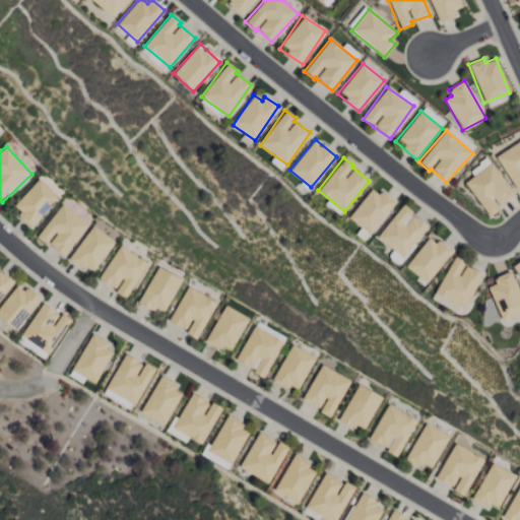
[(464,182),(488,216),(500,209),(498,206),(513,195),(492,163),(464,182)]
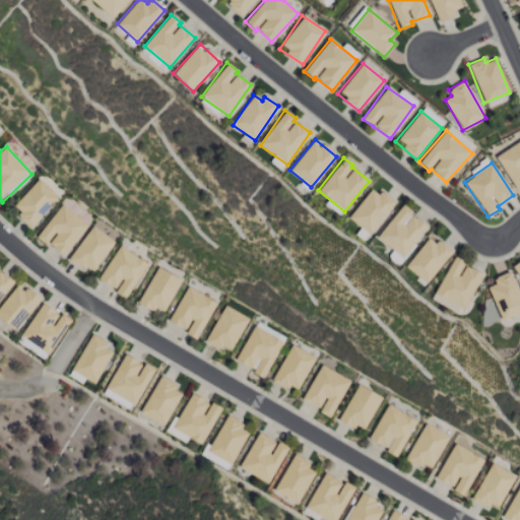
[(59,197),(39,179),(13,205),(20,212),(17,216),(29,229),(59,197)]
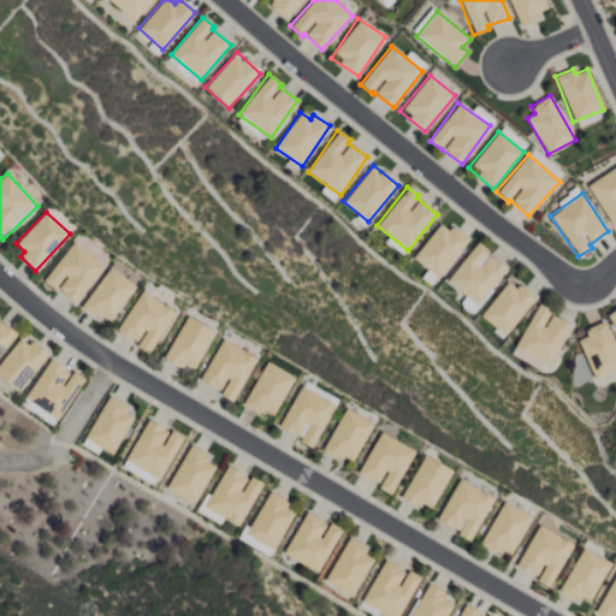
[(451,225),(448,231),(439,224),(413,258),(438,278),(468,238),(451,225)]
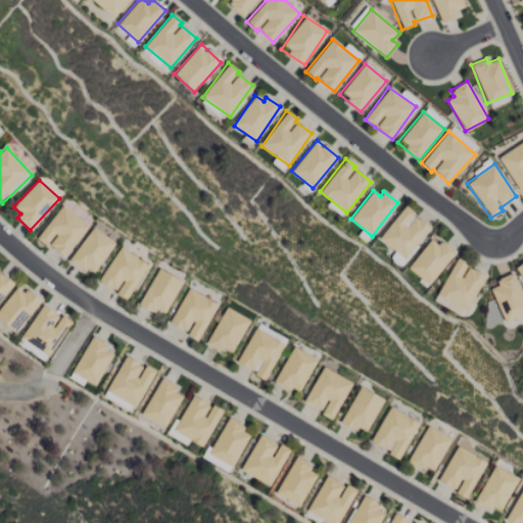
[(89,226),(62,204),(37,237),(63,258),(89,226)]
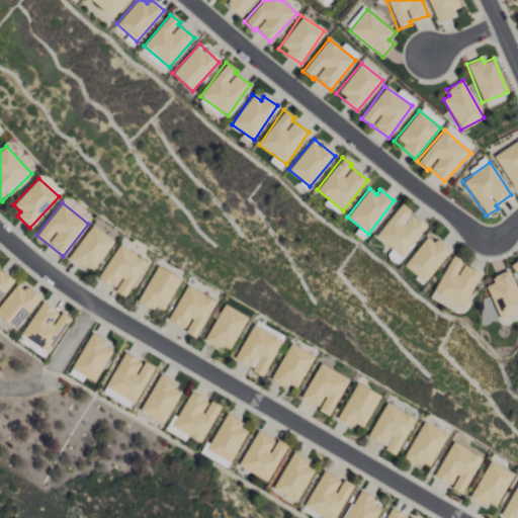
[(375,239),(404,258),(426,224),(399,204),(375,239)]
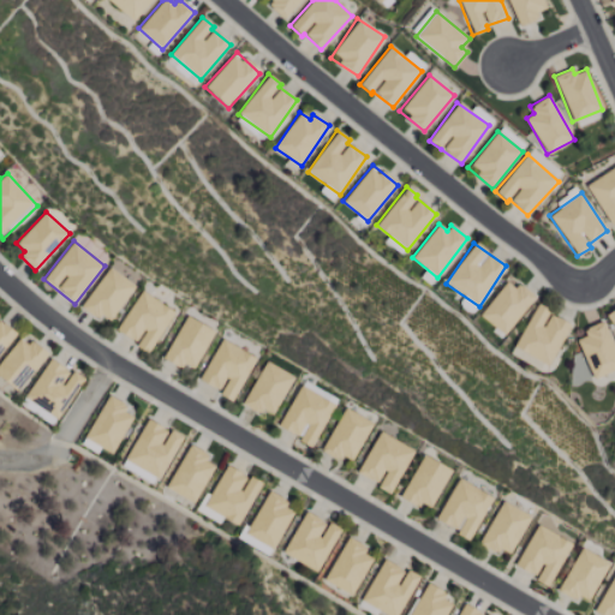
[(82,306),(108,324),(135,285),(108,267),(82,306)]
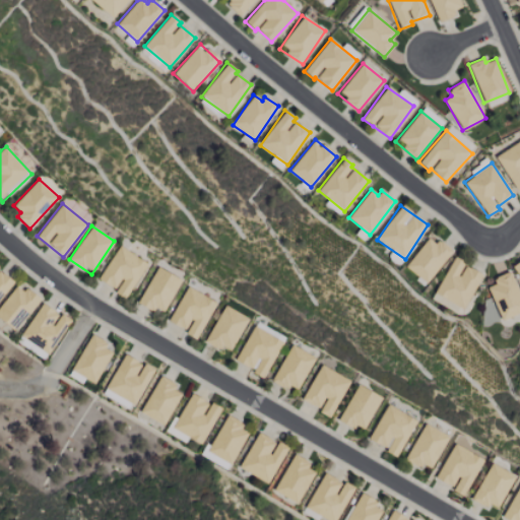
[(428,283),(453,250),(439,240),(435,244),(428,238),(405,267),(428,283)]
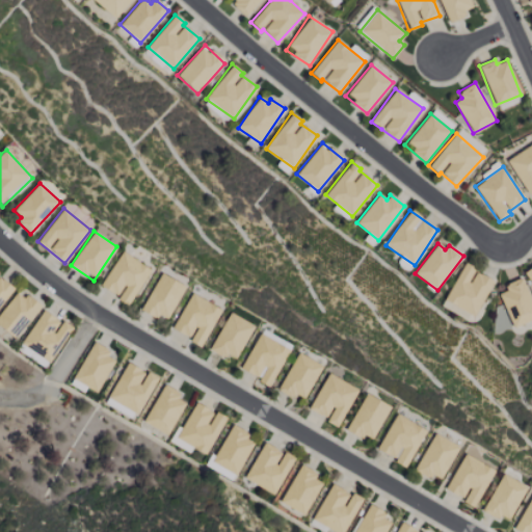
[(101,286),(118,296),(117,299),(129,306),(150,268),(121,251),(101,286)]
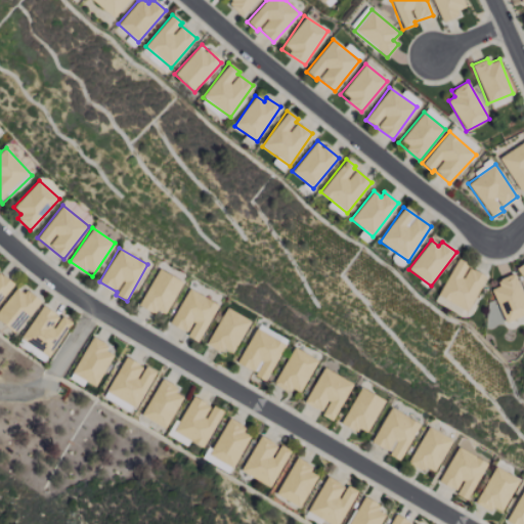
[(468,311),(485,275),(468,267),(469,264),(456,258),(438,296),(468,311)]
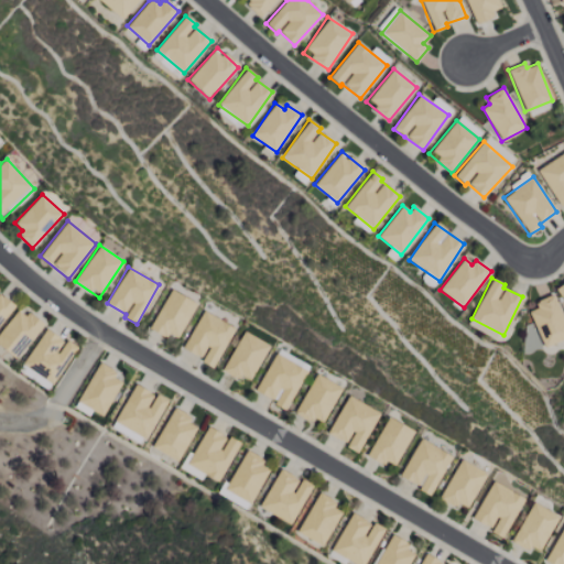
[(179,342),(196,302),(169,290),(151,328),(179,342)]
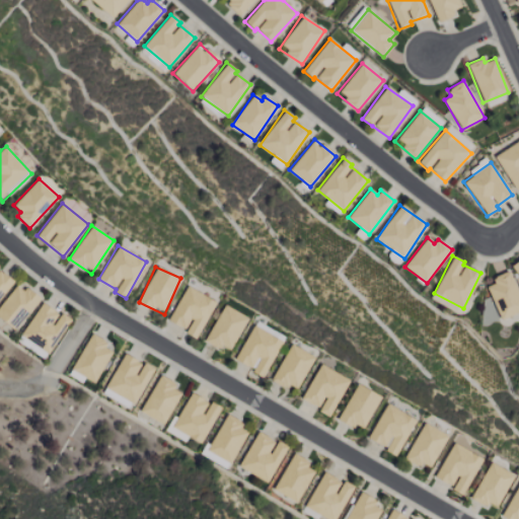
[(0,299),(14,282),(0,270),(0,299)]
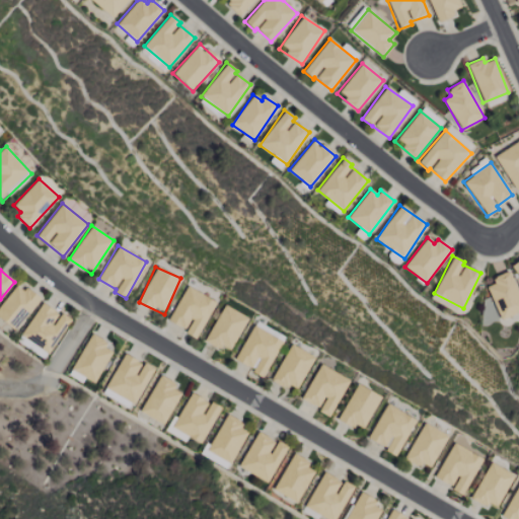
[(518,312),(518,300),(508,271),(493,277),(495,284),(488,286),(500,319),(518,312)]
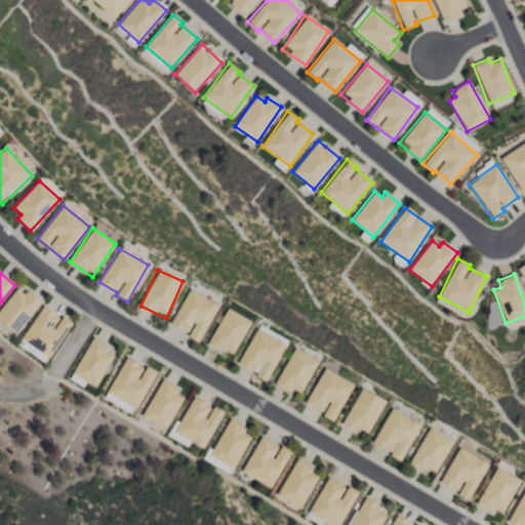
[(27,290),(24,294),(15,288),(0,309),(0,321),(16,334),(41,300),(27,290)]
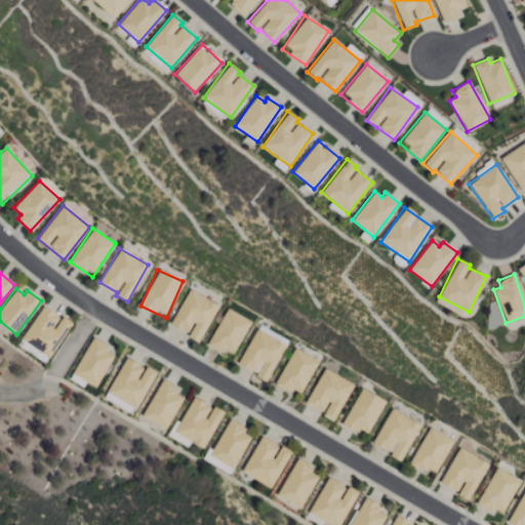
[(170,324),(188,333),(187,336),(199,342),(218,305),(189,289),(170,324)]
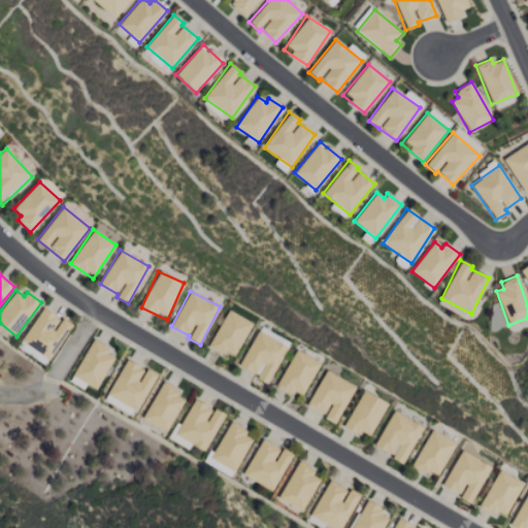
[(18,349),(47,365),(71,323),(62,319),(62,320),(41,307),(18,349)]
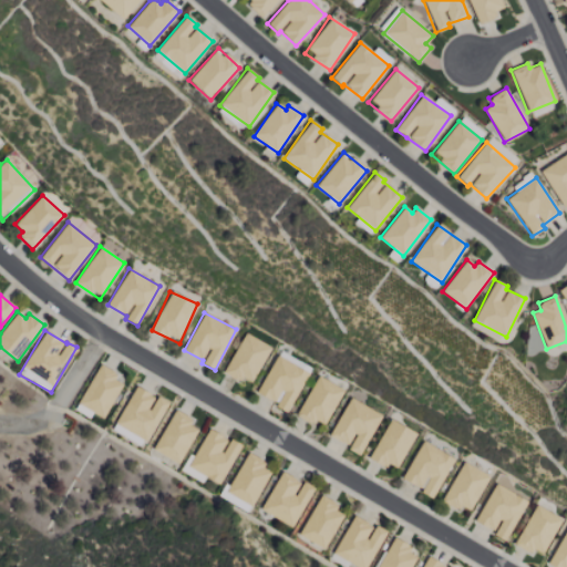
[(270,346),(243,333),(225,373),(253,385),(270,346)]
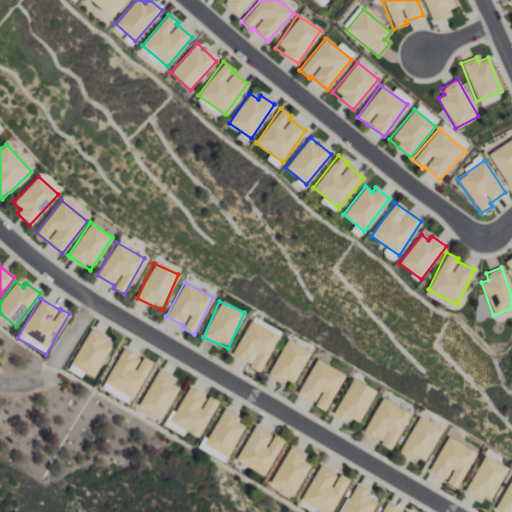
[(232,355),(250,364),(249,367),(260,373),(279,336),(249,321),(232,355)]
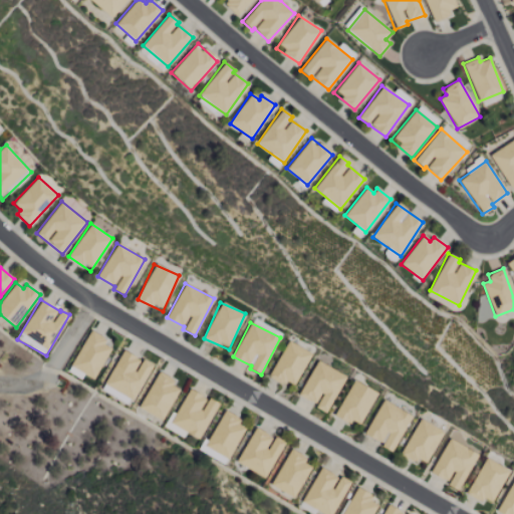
[(105,337),(90,329),(70,366),(93,378),(110,347),(102,343),(105,337)]
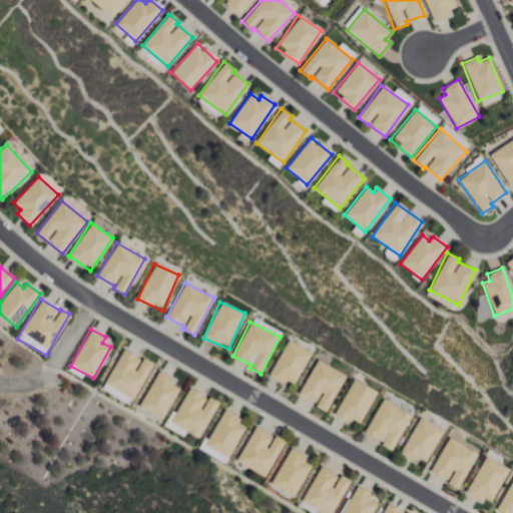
[(270,377),(283,383),(284,380),(296,385),(310,351),(285,340),(270,377)]
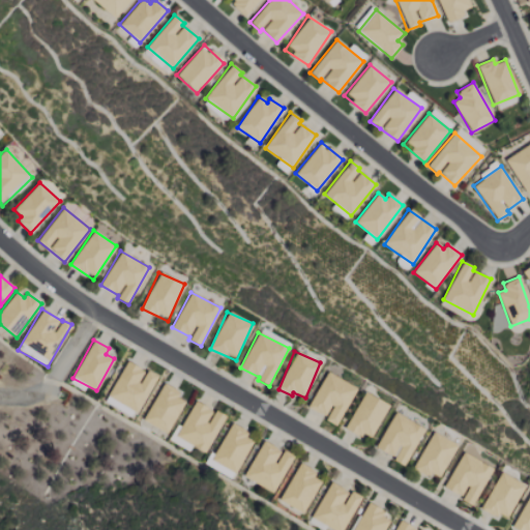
[(108,398),(139,413),(157,376),(146,370),(146,371),(126,360),(108,398)]
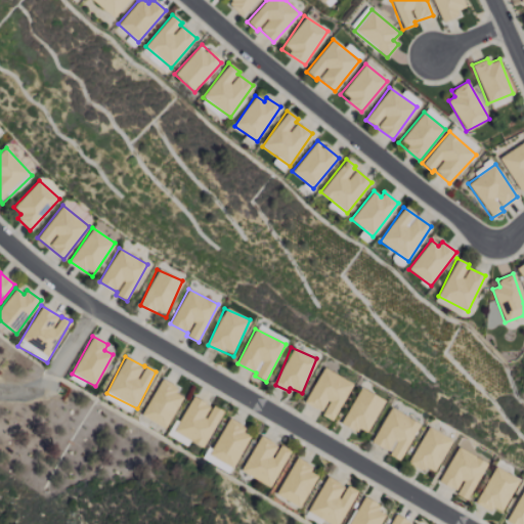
[(353,383),(322,367),(305,402),(322,411),(321,416),(333,422),(353,383)]
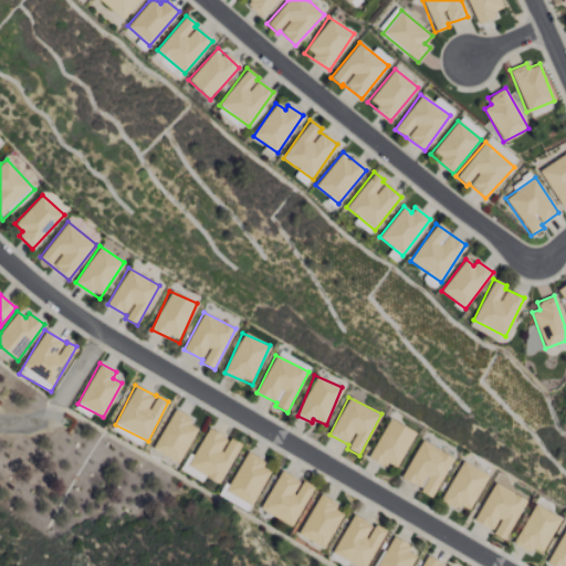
[(188,423),(191,417),(174,408),(154,449),(180,462),(197,428),(188,423)]
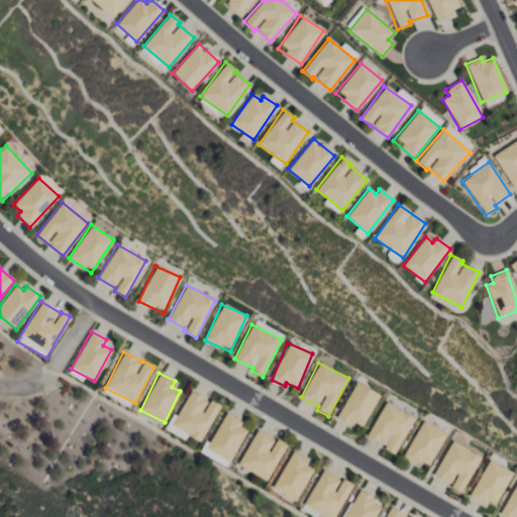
[(337,417),(362,430),(380,395),(355,382),(337,417)]
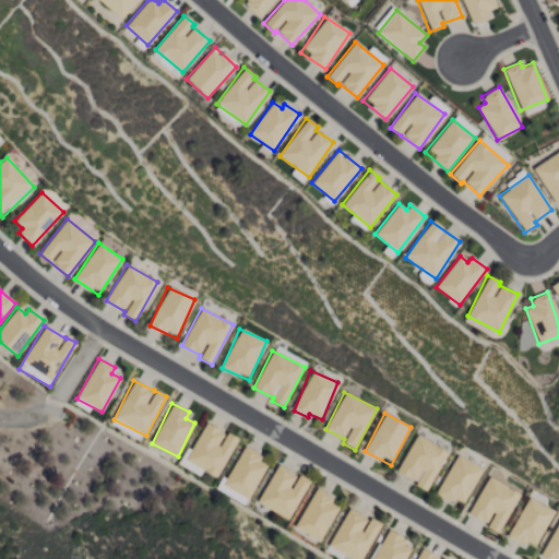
[(237,438),(225,432),(204,423),(186,462),(218,477),(237,438)]
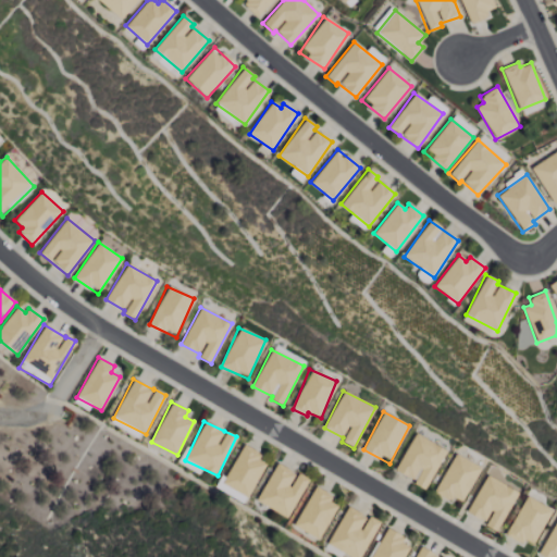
[(394,471),(426,489),(447,450),(415,433),(394,471)]
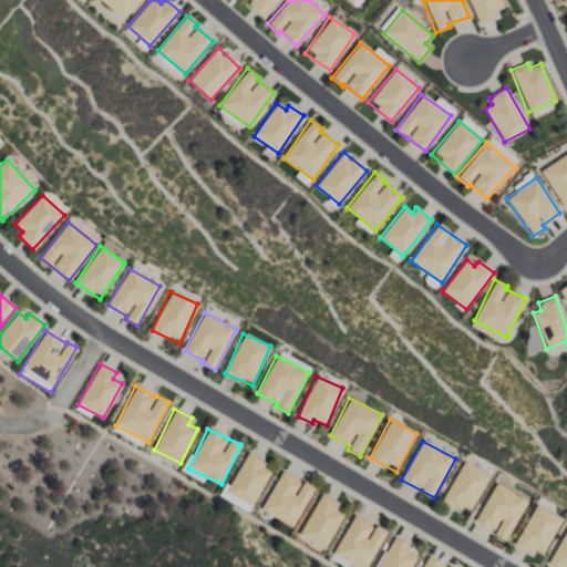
[(253,505),(269,471),(260,466),(264,460),(246,452),(227,493),(253,505)]
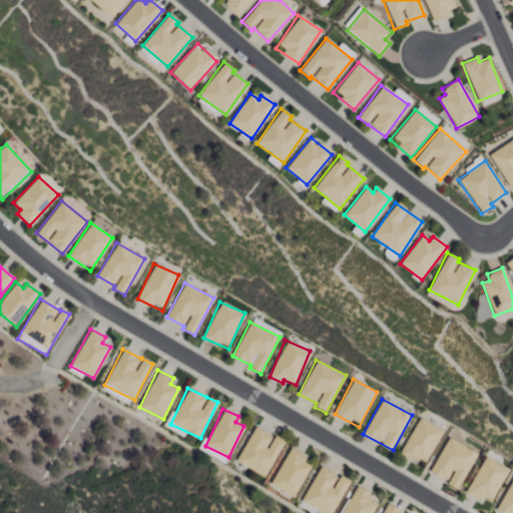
[(400,455),(415,462),(417,458),(427,463),(442,429),(417,418),(400,455)]
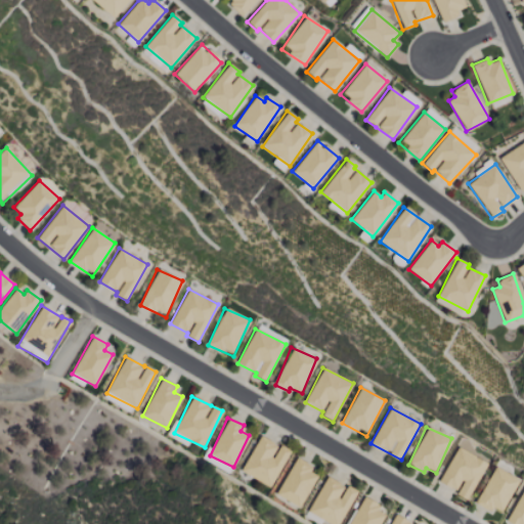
[(241,472),(272,487),(290,449),(278,444),(278,445),(258,435),(241,472)]
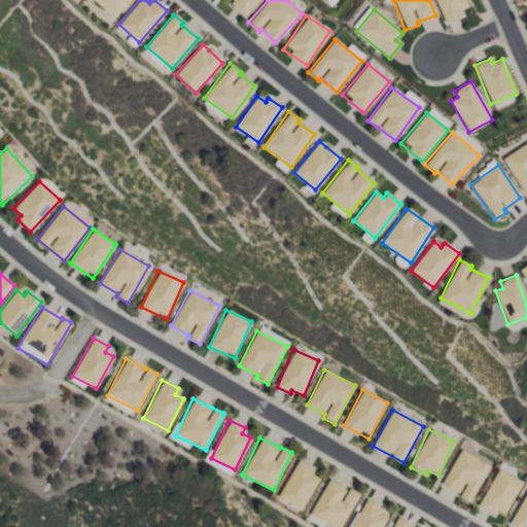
[(490,464),(459,450),(442,486),(459,494),(458,497),(471,503),(490,464)]
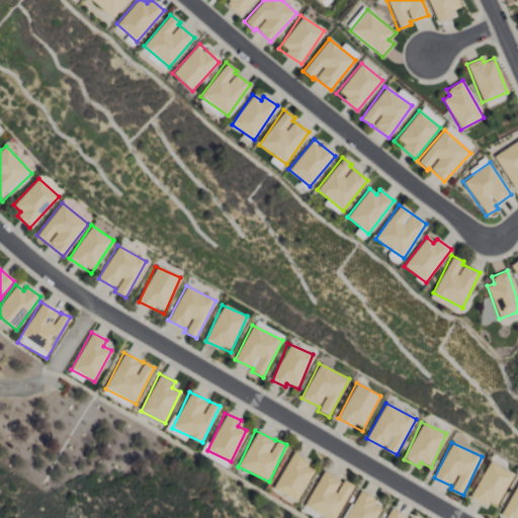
[(308,460),(293,452),(272,489),(296,502),(315,470),(305,465),(308,460)]
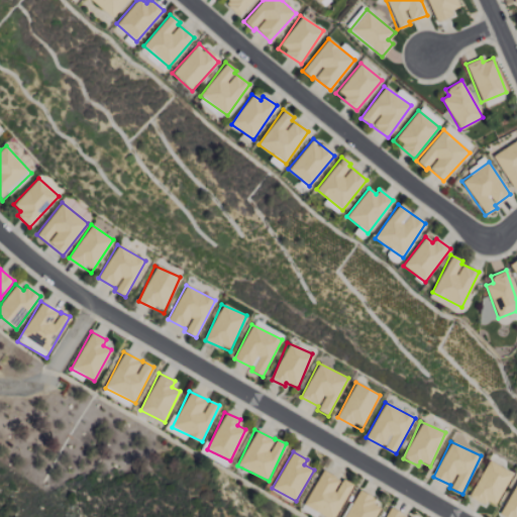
[(496,507),(511,471),(486,460),(471,497),(496,507)]
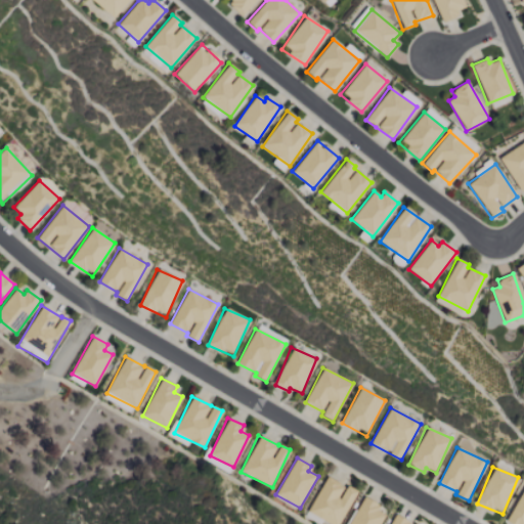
[(308,512),(332,523),(340,523),(357,490),(346,485),(345,486),(325,476),(308,512)]
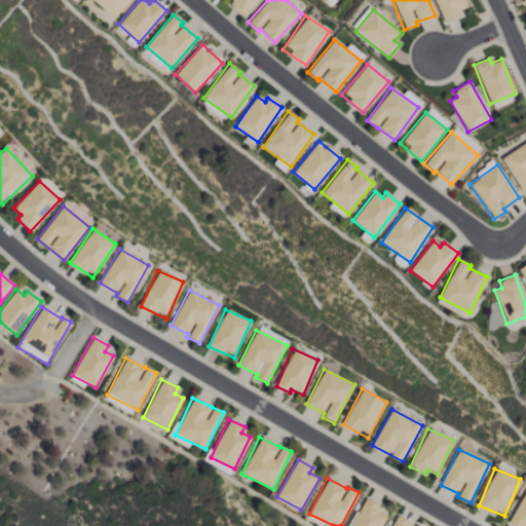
[(380,506),(365,497),(348,525),(380,525),(386,516),(377,512),(380,506)]
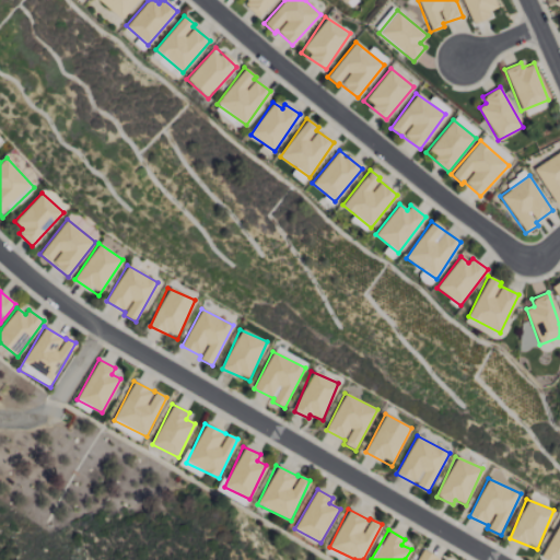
[(444,559),(442,559),(420,549),(415,559),(444,559)]
